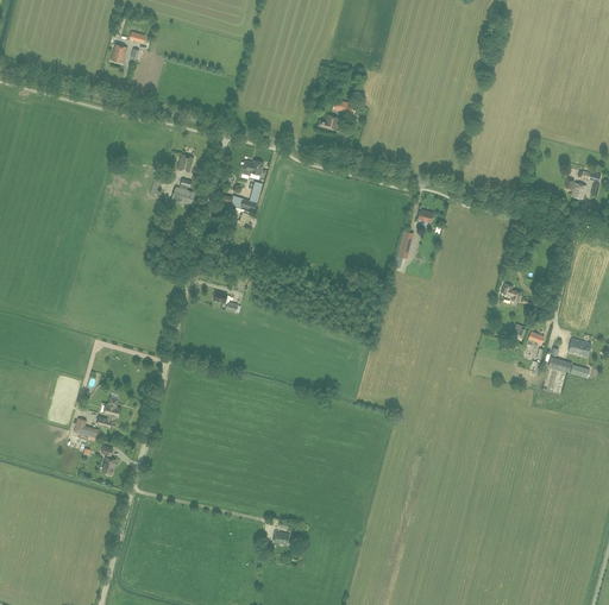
[(132,29),(130,35),(144,39),(145,33),(132,29)]
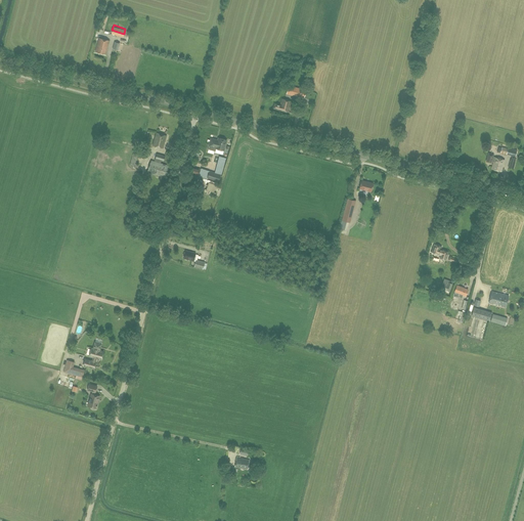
[(99,35),(95,49),(105,52),(110,38),(99,35)]
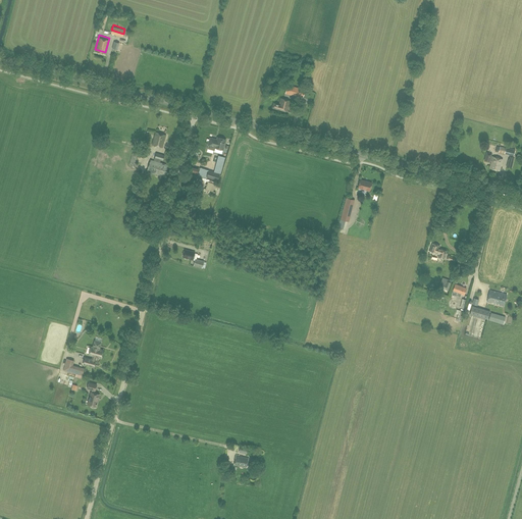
[(303,95),(305,87),(292,84),(290,92),(303,95)]
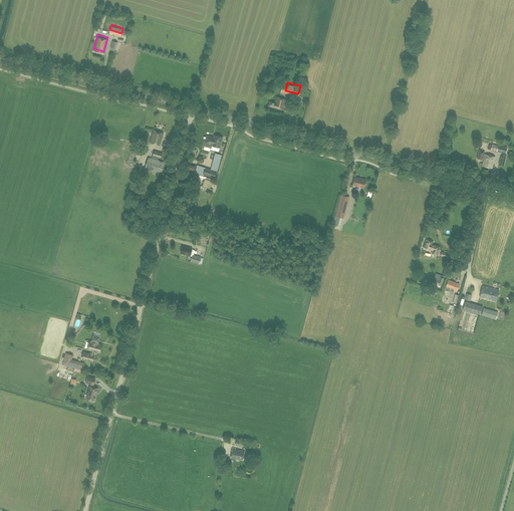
[(276,93),(276,94),(275,100),(269,98),(268,103),(283,107),(286,96),(276,93)]
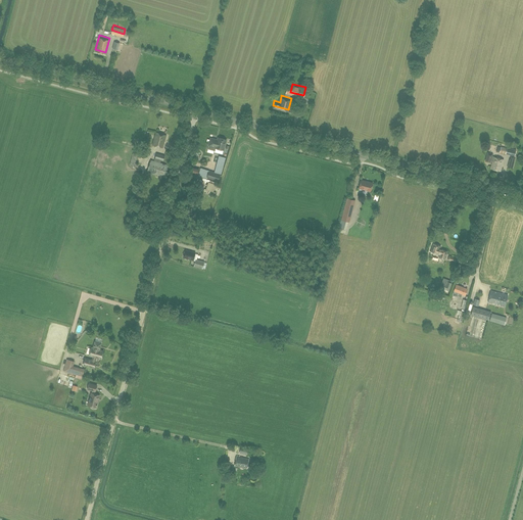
[(155,130),(152,142),(162,145),(165,132),(155,130)]
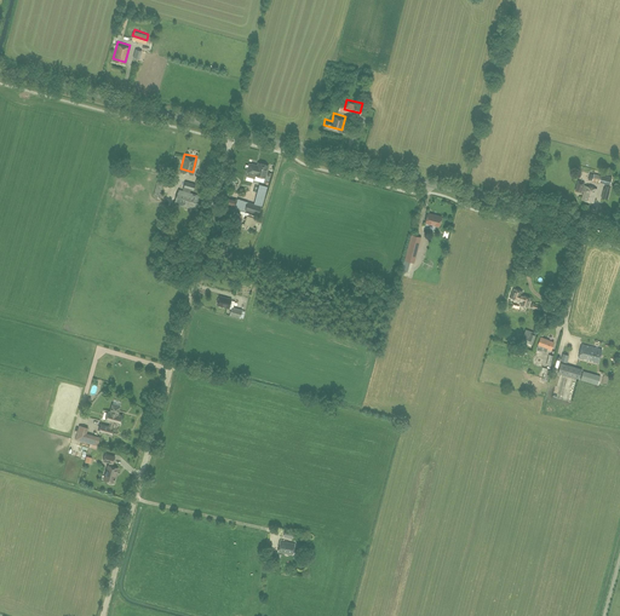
[(250,161),(247,170),(246,173),(254,176),(256,172),(265,174),(268,162),(258,160),(258,162),(250,161)]
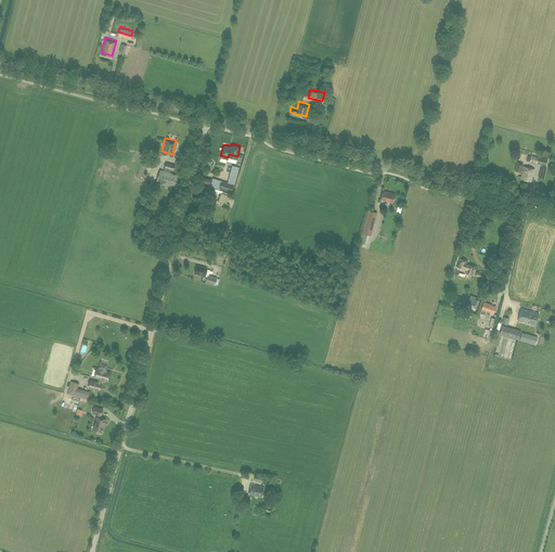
[(142,155),(138,172),(143,174),(149,157),(142,155)]
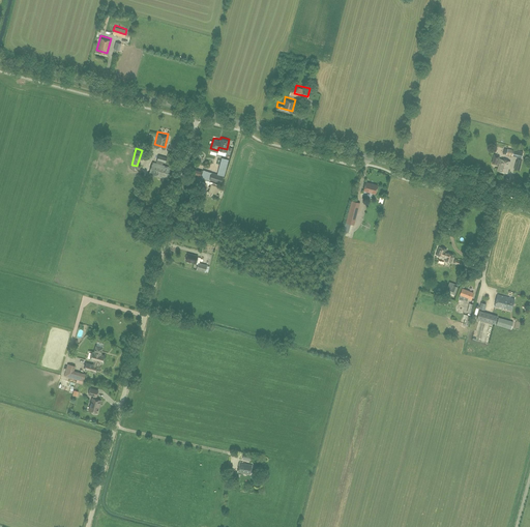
[(152,159),(149,172),(168,177),(171,165),(162,163),(163,159),(166,160),(167,154),(158,152),(156,160),(152,159)]
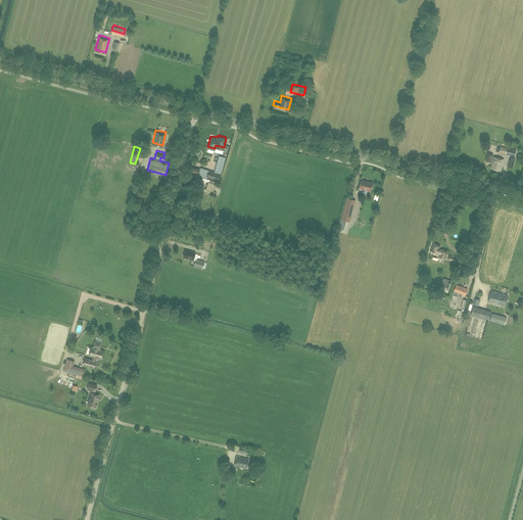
[(492,158),(490,166),(501,169),(504,156),(493,154),(491,154),(492,151),(488,150),(485,158),(490,159),(490,158),(492,158)]
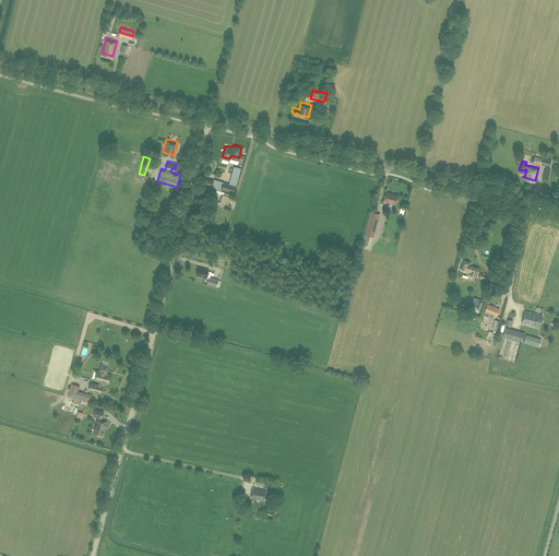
[(235,184),(240,169),(233,167),(229,181),(235,184)]
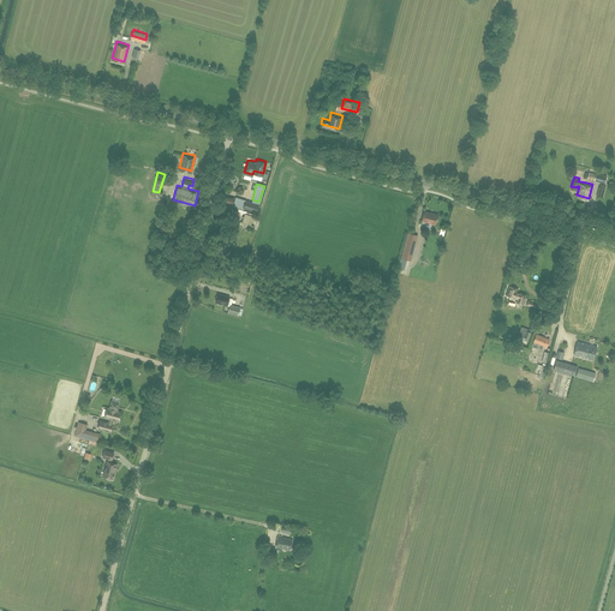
[(243,205),(256,209),(258,202),(245,198),(243,205)]
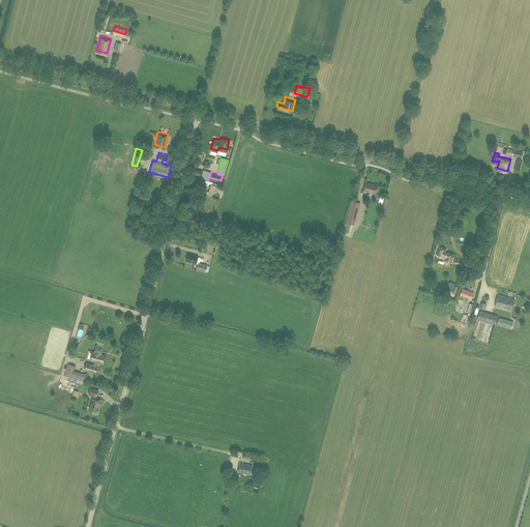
[(205,177),(205,179),(202,179),(200,187),(205,188),(208,180),(221,185),(222,183),(205,177)]
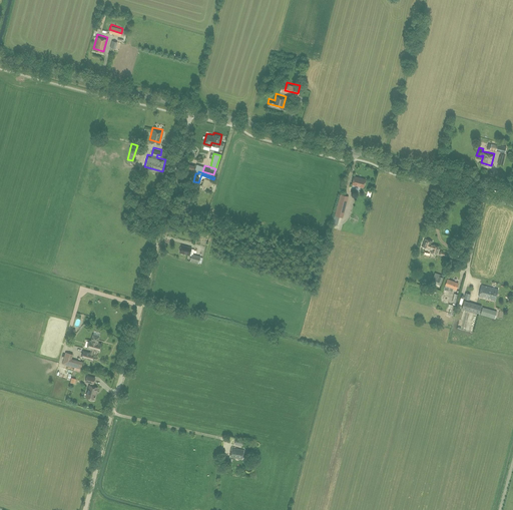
[(366,176),(354,173),(352,181),(364,184),(366,176)]
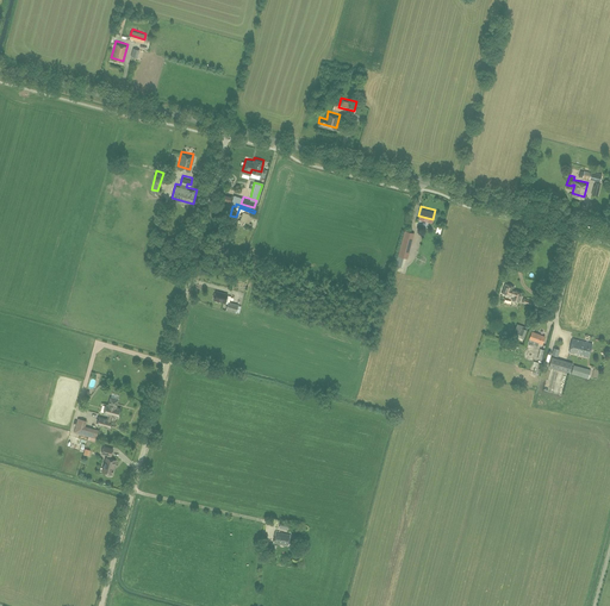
[(405,229),(399,252),(408,255),(414,230),(405,229)]
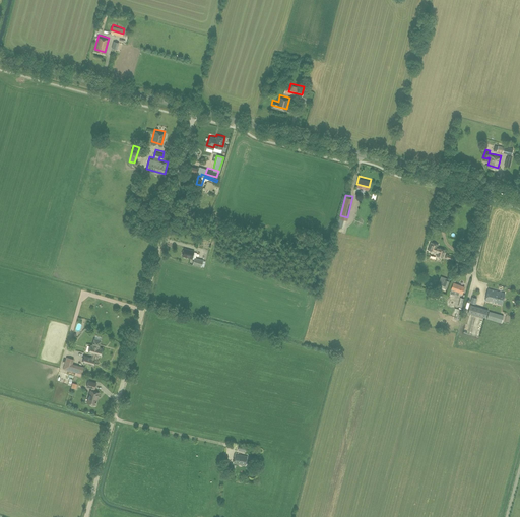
[(438,242),(431,240),(429,247),(431,248),(430,250),(433,250),(433,249),(437,250),(437,253),(442,255),(445,247),(439,245),(439,246),(437,245),(438,242)]
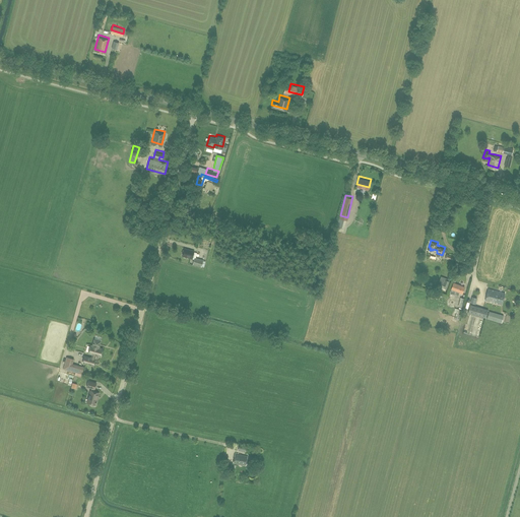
[(182,253),(192,256),(194,248),(184,246),(182,253)]
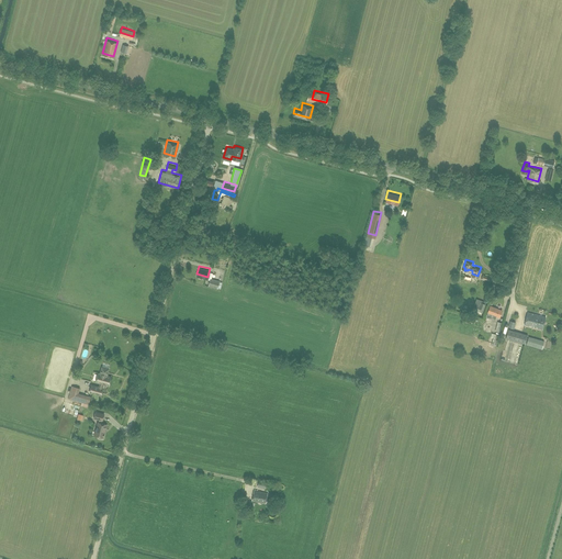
[(220,278),(210,276),(209,283),(217,286),(220,278)]
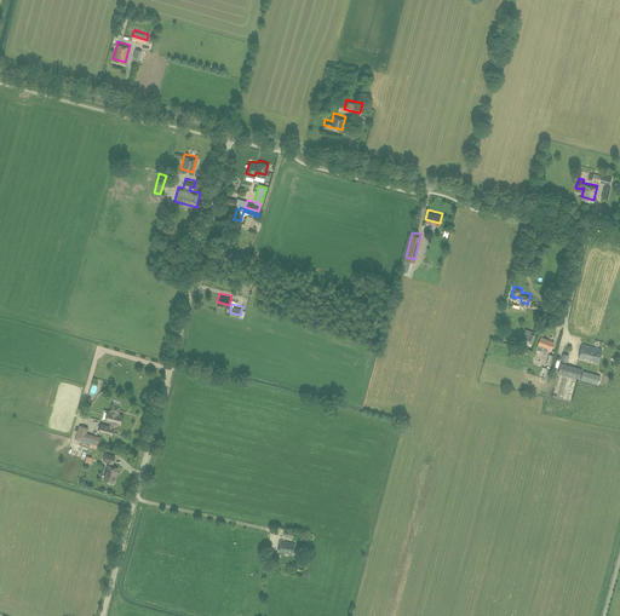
[(532,341),(535,332),(530,330),(529,334),(526,333),(523,338),(532,341)]
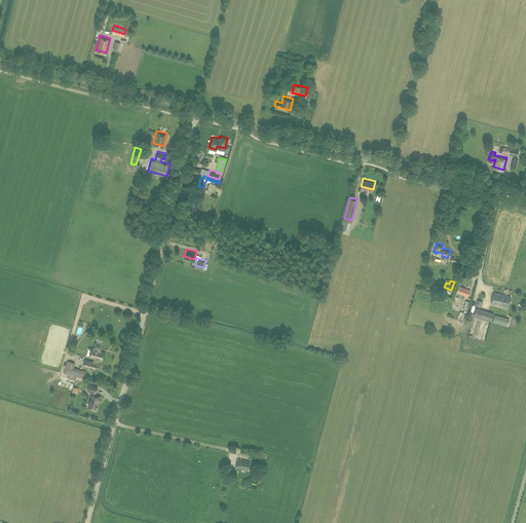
[(470,288),(458,284),(454,294),(462,297),(464,293),(467,294),(470,288)]
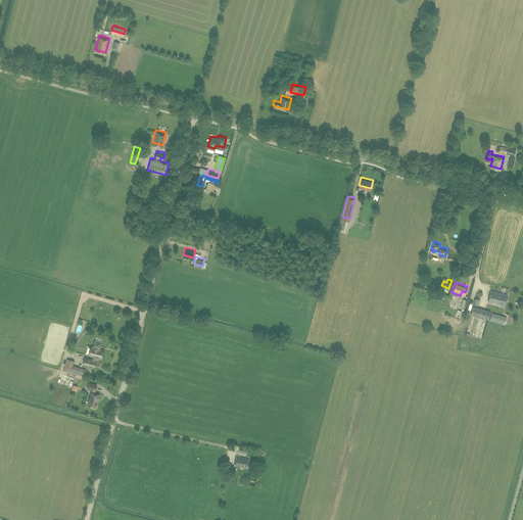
[(508,292),(491,288),(488,299),(505,303),(508,292)]
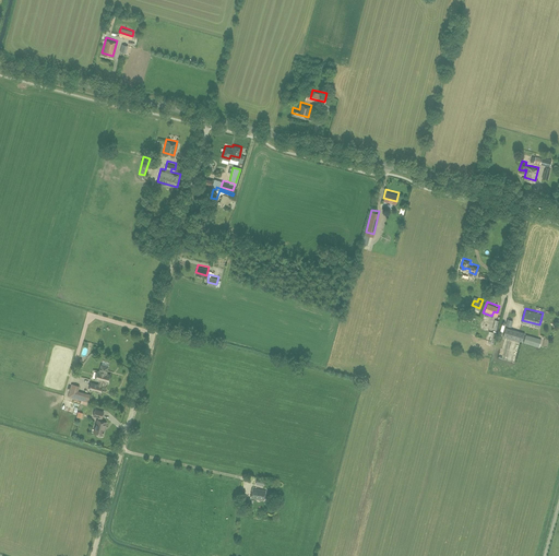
[(503,334),(522,340),(525,330),(506,324),(503,334)]
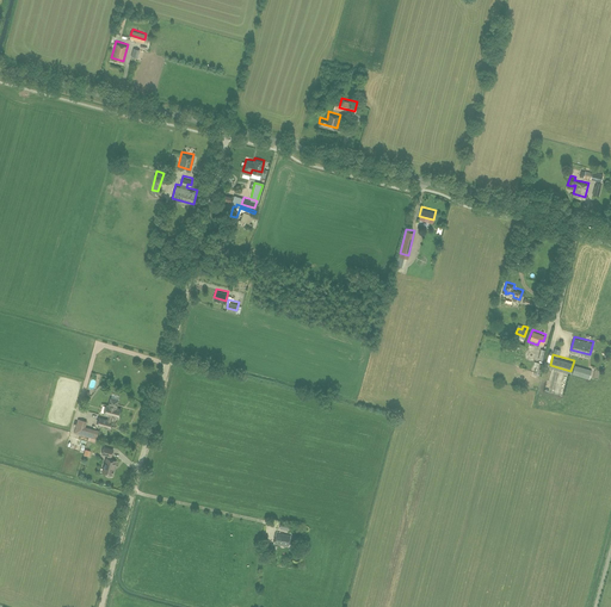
[(574,363),(572,371),(590,376),(592,367),(574,363)]
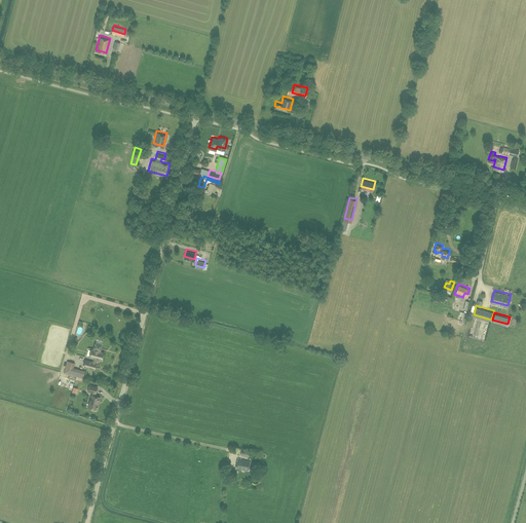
[(85,358),(83,364),(95,367),(97,361),(96,360),(97,357),(102,358),(104,350),(100,348),(102,342),(96,340),(94,347),(91,346),(89,355),(94,356),(92,360),(85,358)]
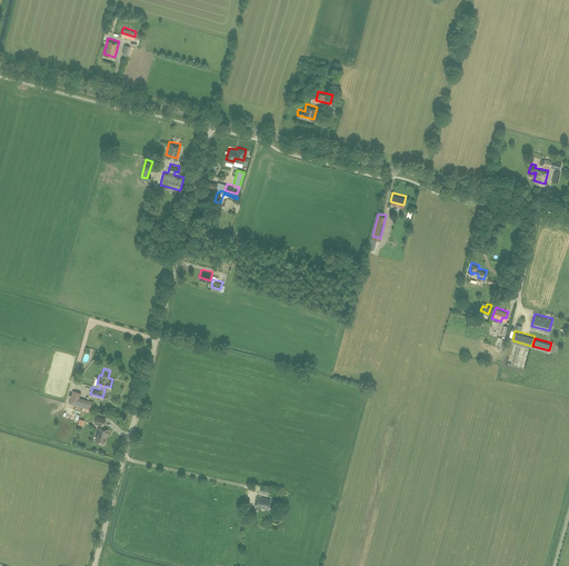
[(69,401),(90,407),(92,398),(79,395),(81,390),(72,388),(69,401)]
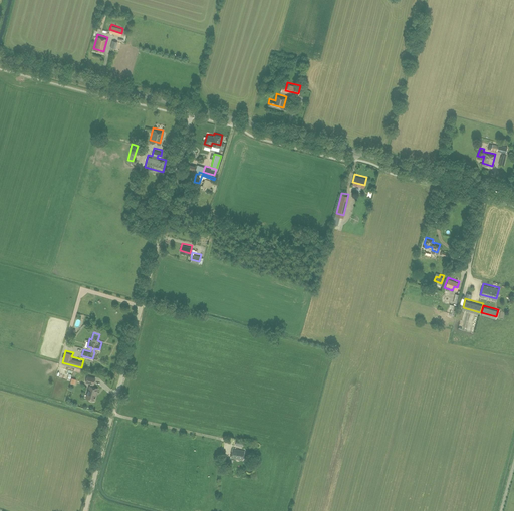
[(67,367),(60,365),(58,373),(65,375),(67,367)]
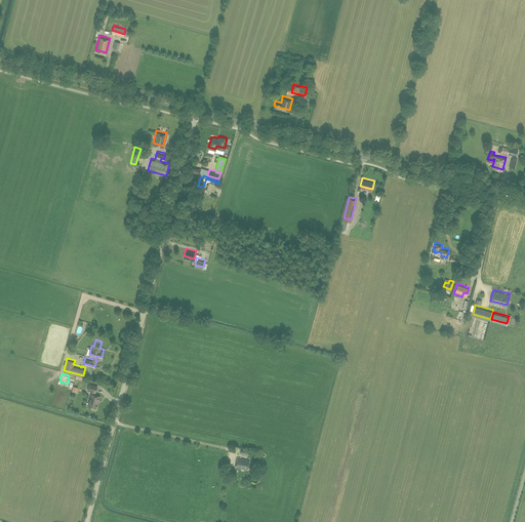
[(94,392),(95,390),(97,385),(89,382),(87,388),(92,389),(92,392),(91,392),(88,404),(91,405),(92,406),(94,407),(95,406),(96,406),(99,394),(94,392)]
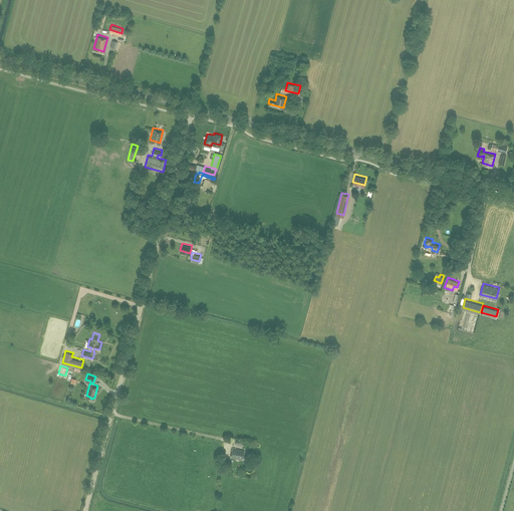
[(232,446),(230,455),(243,457),(245,448),(232,446)]
